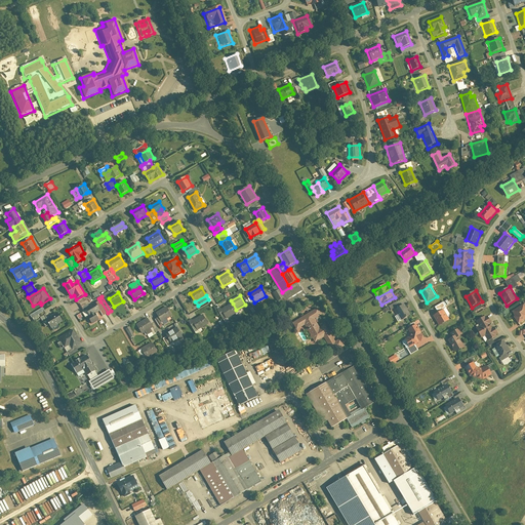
[(81,304),(85,312),(87,311),(87,309),(93,306),(90,299),(84,297),(76,301),(81,304)]
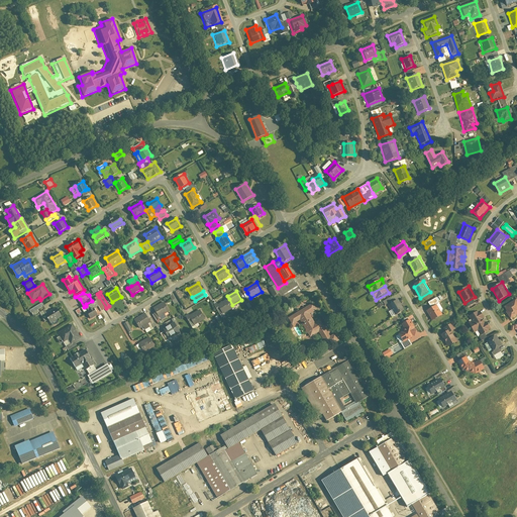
[(99,297),(95,299),(99,306),(102,311),(106,308),(99,297)]
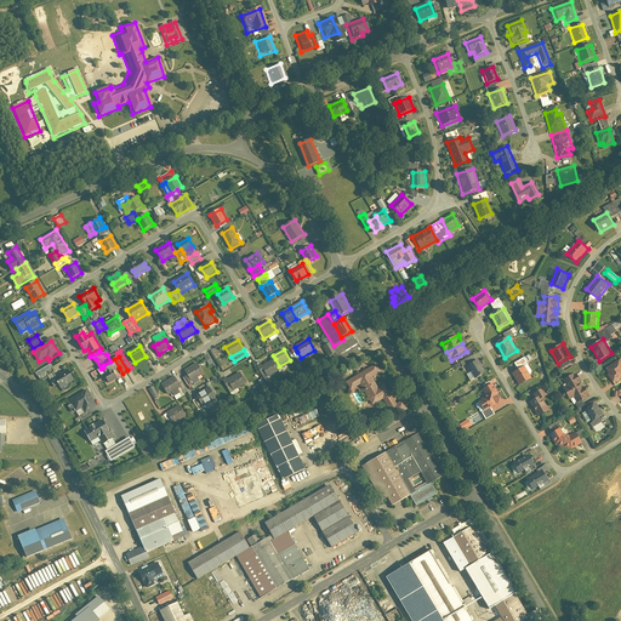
[(118,377),(114,371),(119,368),(114,359),(110,362),(103,365),(103,368),(107,372),(104,375),(106,375),(109,383),(118,377)]
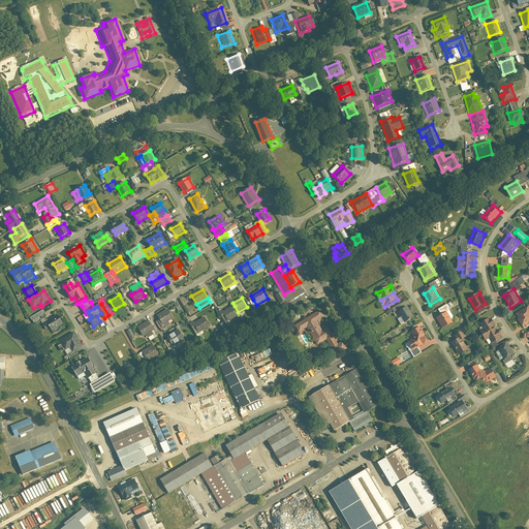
[(223,312),(229,321),(240,315),(238,312),(235,306),(223,312)]
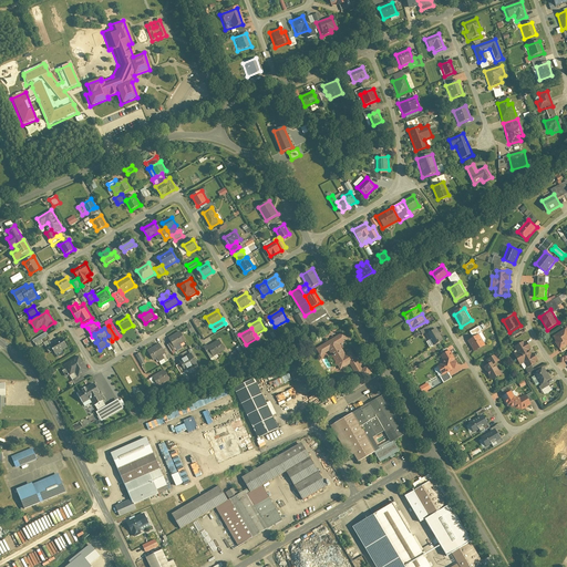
[(446,340),(439,328),(428,334),(431,340),(428,342),(432,349),(446,340)]
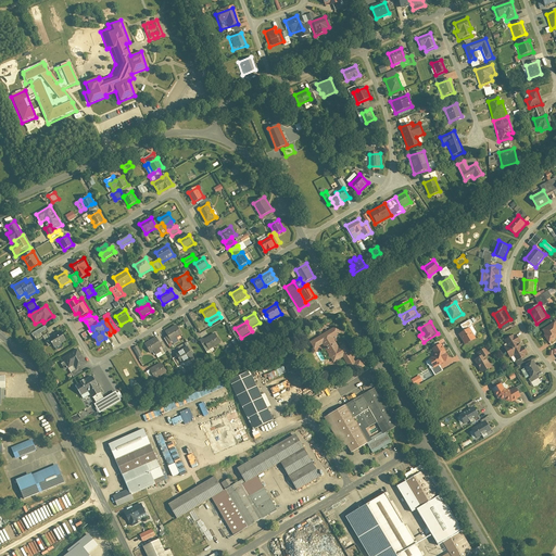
[(555,323),(555,321),(542,330),(545,336),(544,336),(550,343),(555,339),(555,323)]
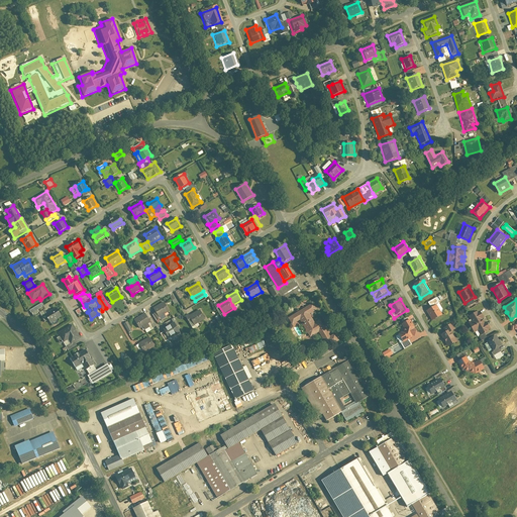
[(165,302),(154,308),(160,317),(170,311),(165,302)]
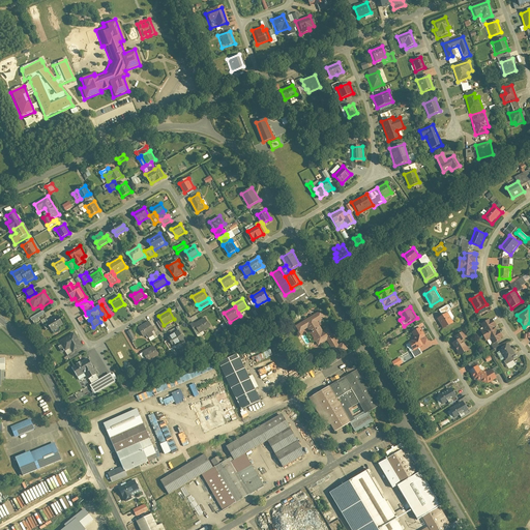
[(45,311),(31,319),(35,325),(41,321),(46,319),(48,317),(45,311)]
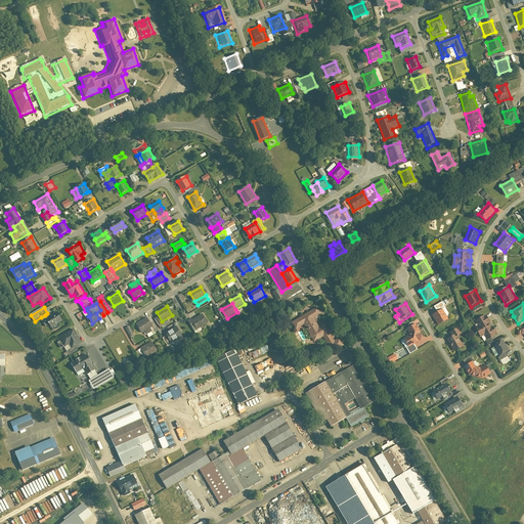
[(224,320),(227,318),(221,309),(220,307),(218,309),(224,320)]
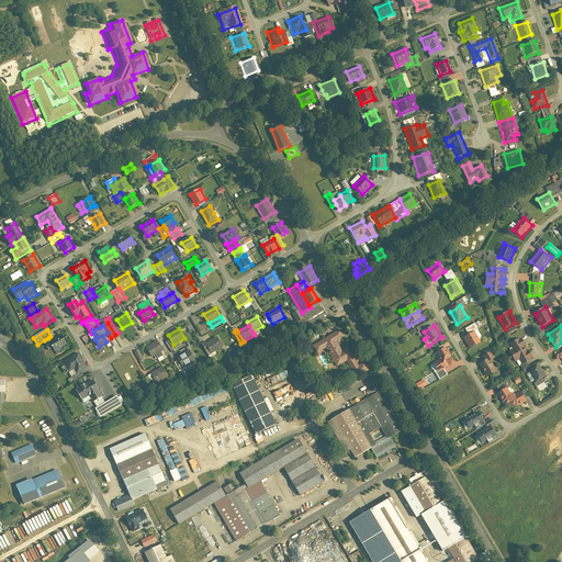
[(339,332),(312,348),(317,356),(325,350),(336,369),(346,363),(356,380),(369,372),(364,364),(358,368),(347,349),(341,352),(336,344),(344,339),(339,332)]
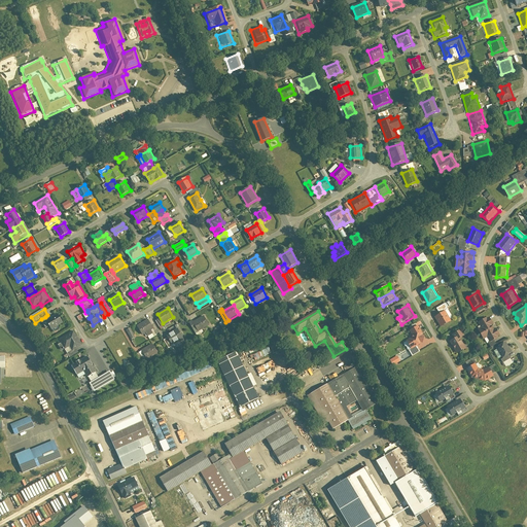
[(437,317),(443,327),(454,321),(448,311),(437,317)]
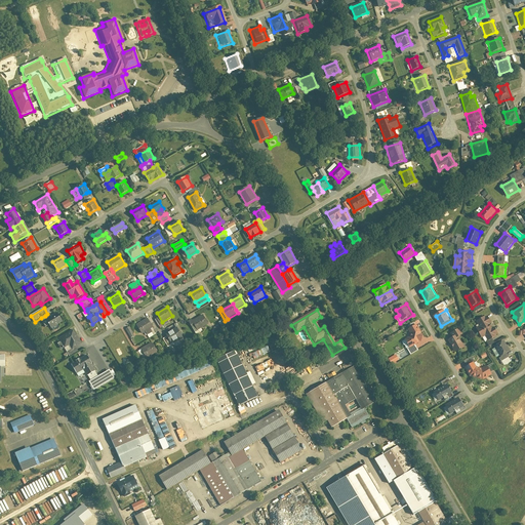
[(50,324),(52,328),(63,322),(59,315),(48,322),(50,324)]
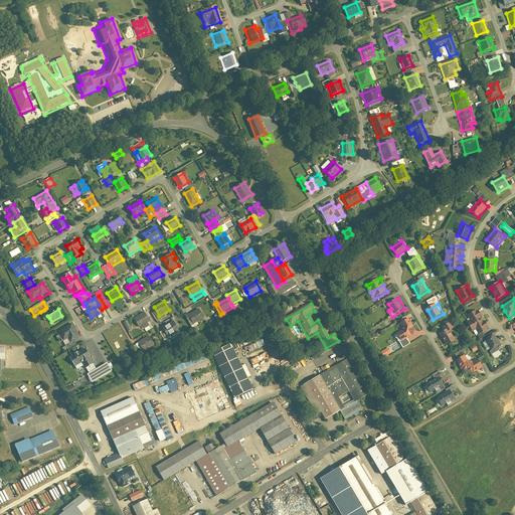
[(199,309),(186,317),(191,325),(204,317),(199,309)]
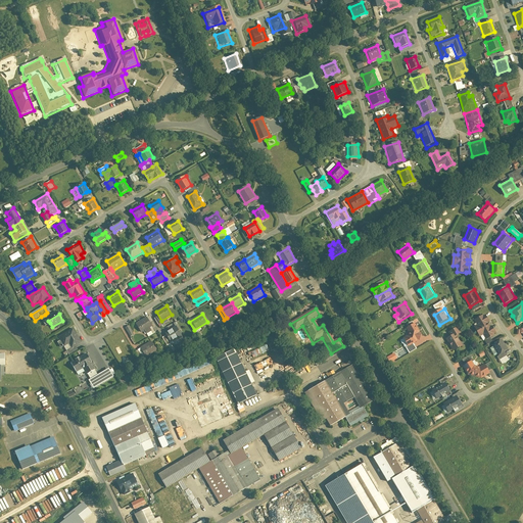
[(484,315),(475,320),(478,325),(475,327),(481,336),(484,334),(487,339),(496,333),(492,326),(490,327),(488,323),(491,322),(486,314),(484,315)]
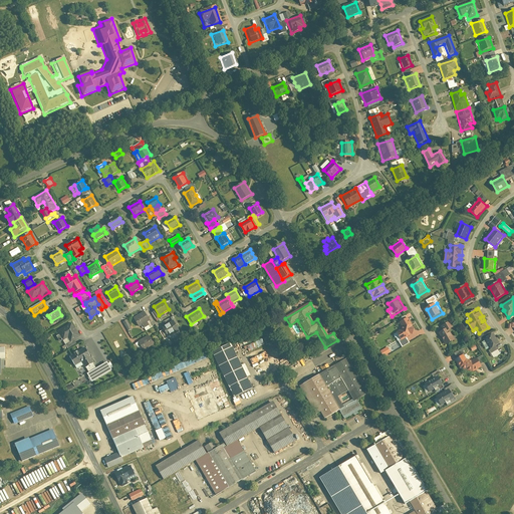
[(44,309),(40,311),(45,320),(49,317),(47,315),(44,309)]
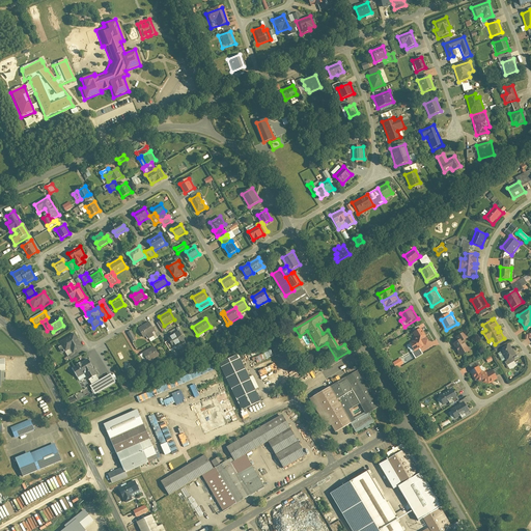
[(149,322),(139,328),(144,338),(147,336),(152,333),(156,331),(154,328),(150,323),(149,322)]
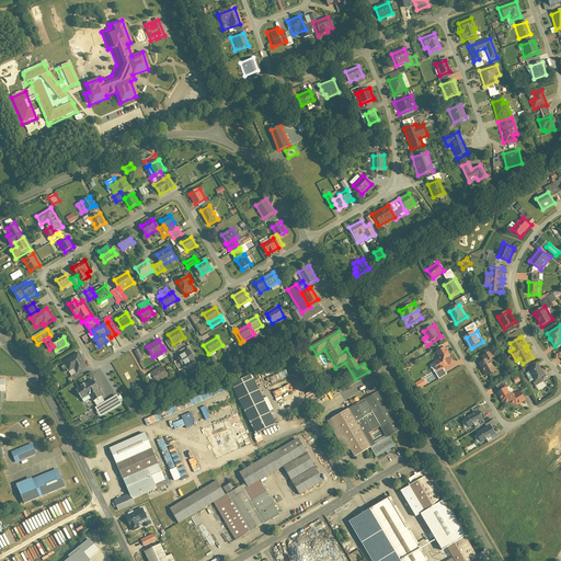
[(451,355),(446,347),(437,353),(439,356),(439,359),(434,363),(439,371),(448,367),(451,355)]
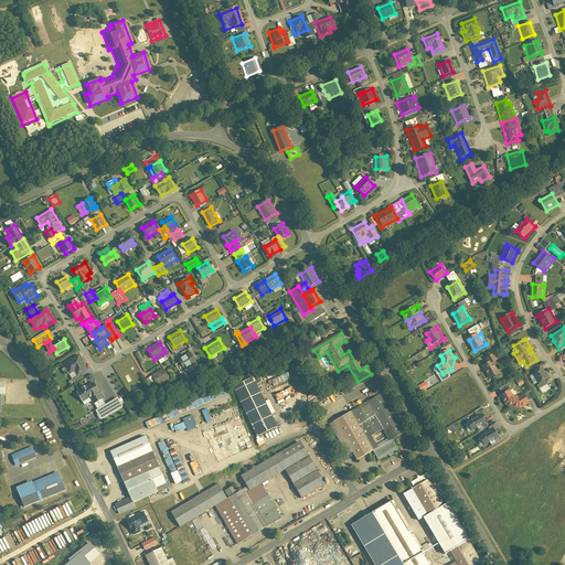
[(140,352),(136,354),(141,363),(146,361),(140,352)]
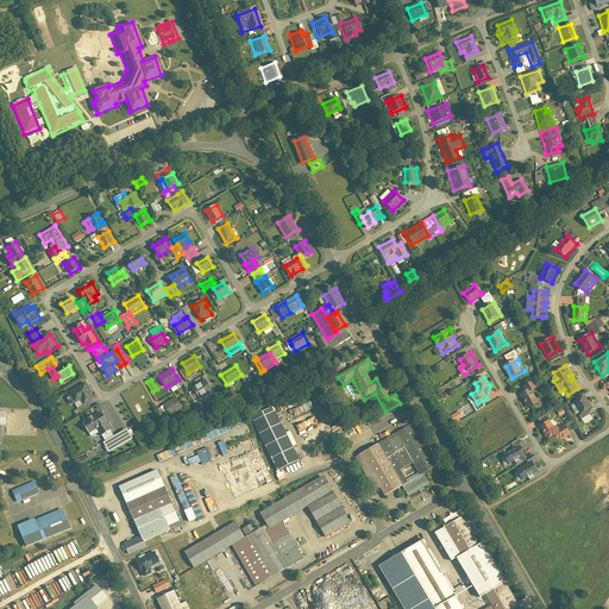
[(193,387),(200,399),(213,390),(206,380),(193,387)]
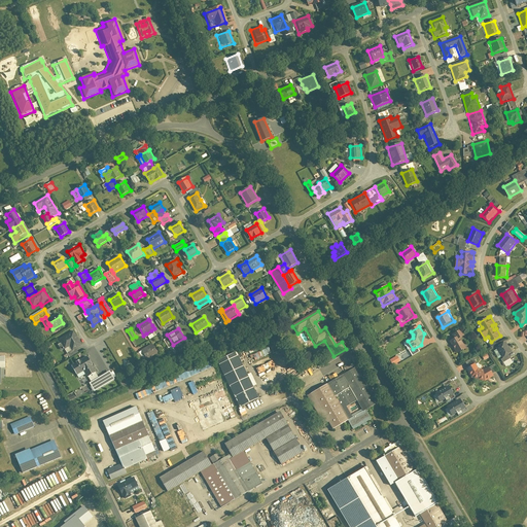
[(451,343),(458,354),(467,349),(462,340),(466,337),(462,329),(453,335),(456,340),(451,343)]
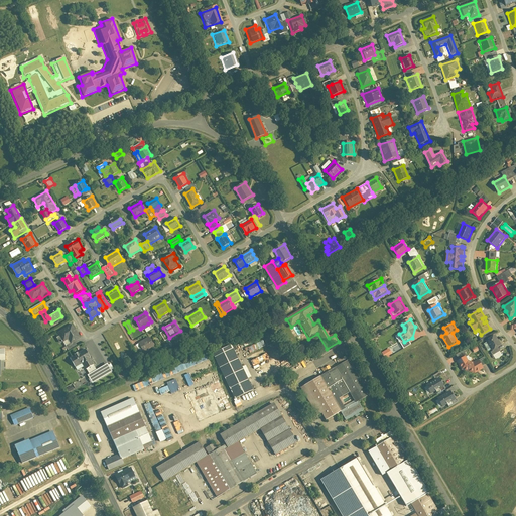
[(72,324),(57,333),(67,347),(81,338),(72,324)]
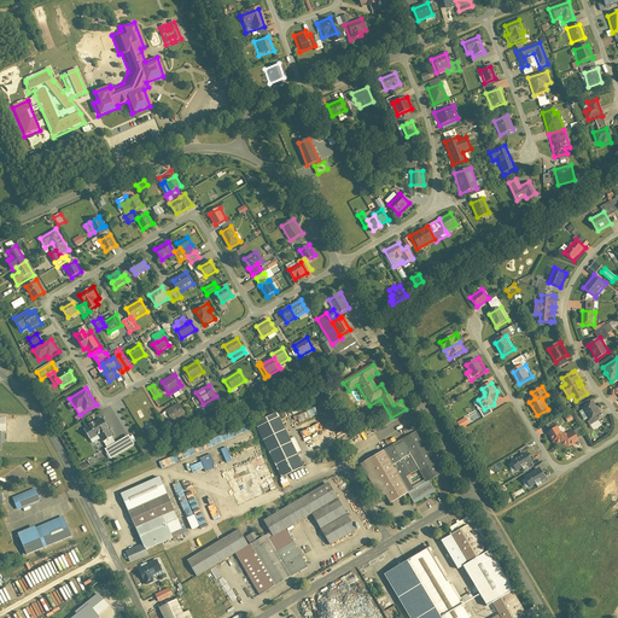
[(601,413),(594,401),(582,408),(589,420),(601,413)]
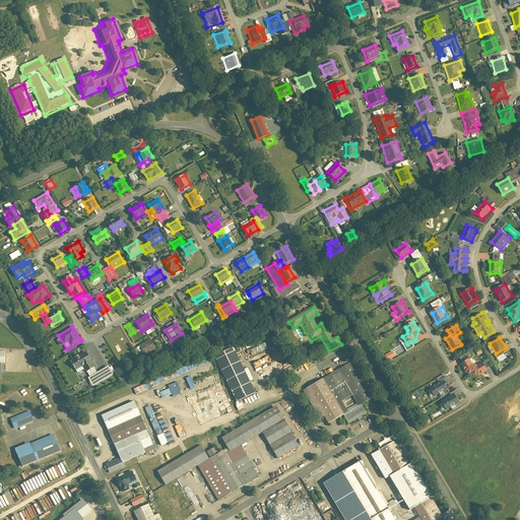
[(151,339),(141,345),(145,352),(155,346),(151,339)]
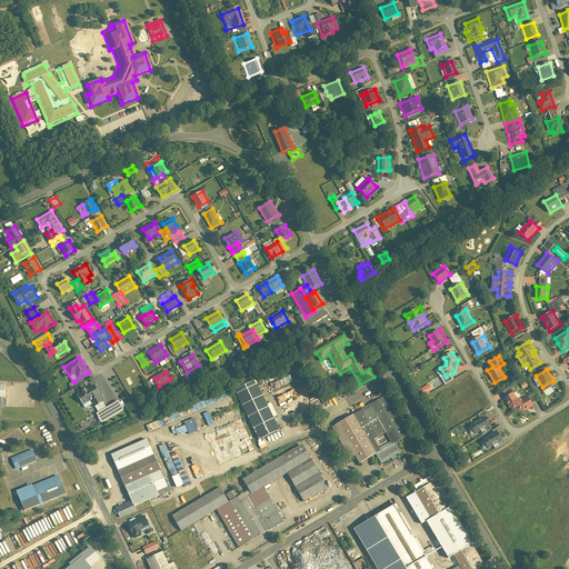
[(275,389),(296,380),(293,375),(272,383),(275,389)]
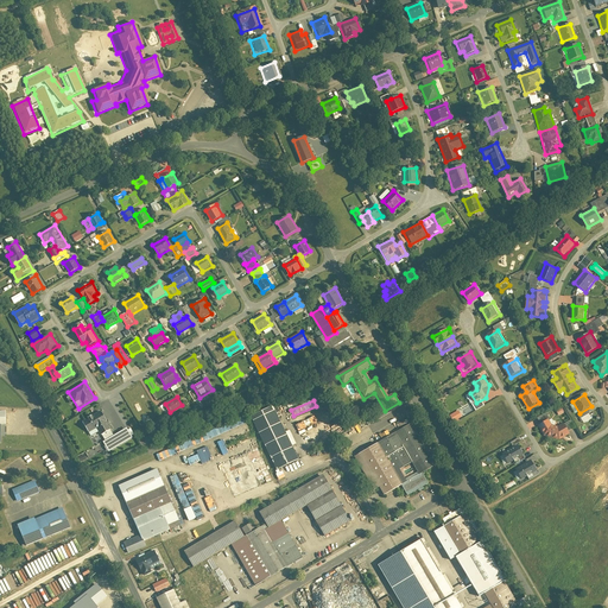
[(298,462),(272,409),(249,419),(276,473),(298,462)]
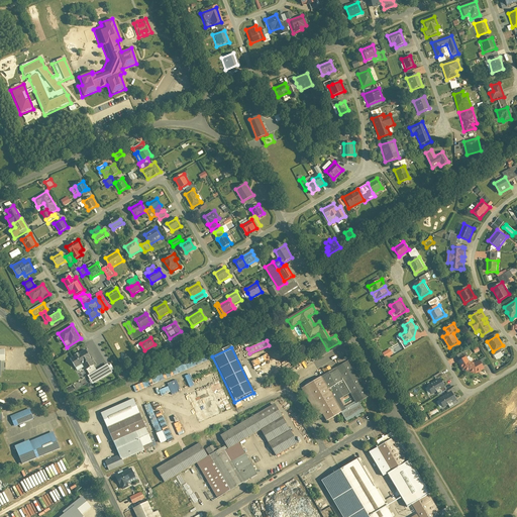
[(390,356),(393,354),(390,349),(382,353),(386,360),(391,357),(390,356)]
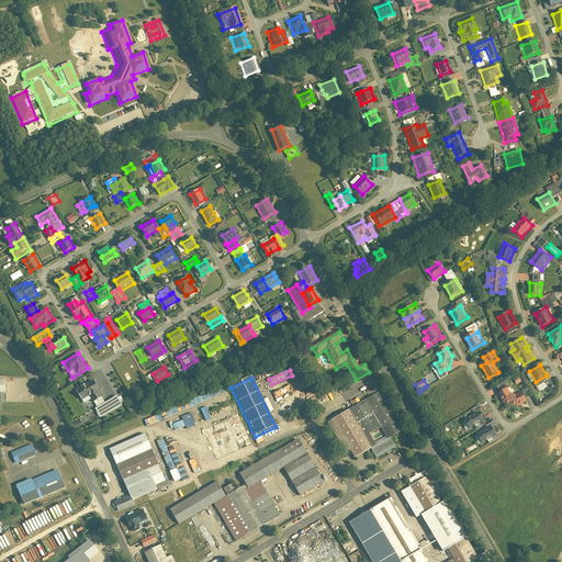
[(94,381),(78,392),(83,401),(90,396),(94,403),(103,397),(103,396),(94,381)]
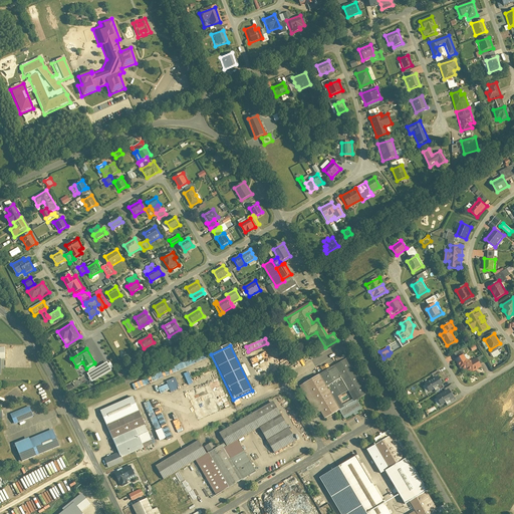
[(265,351),(249,359),(252,364),(268,357),(265,351)]
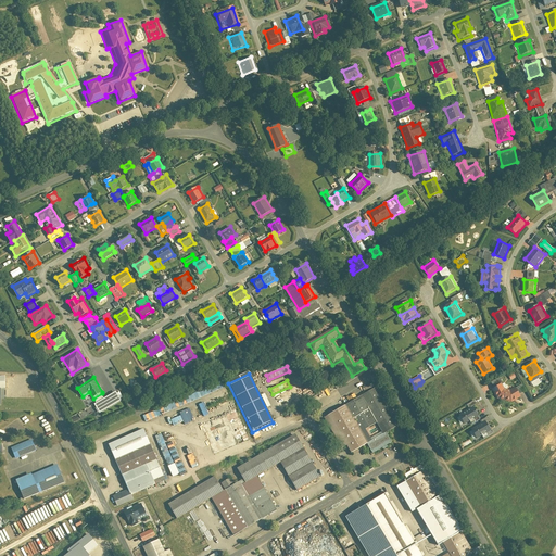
[(363,389),(365,392),(375,388),(373,383),(363,389)]
